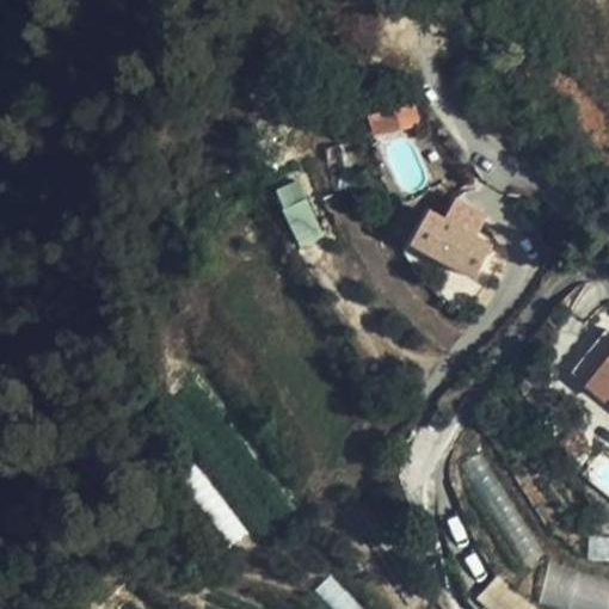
[(414,103),(368,116),(374,137),(420,123),(414,103)]
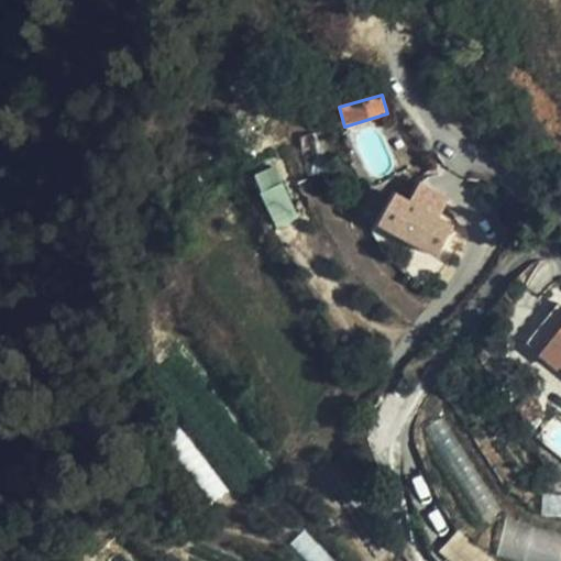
[(279,166),(257,172),(272,224),(293,219),(279,166)]
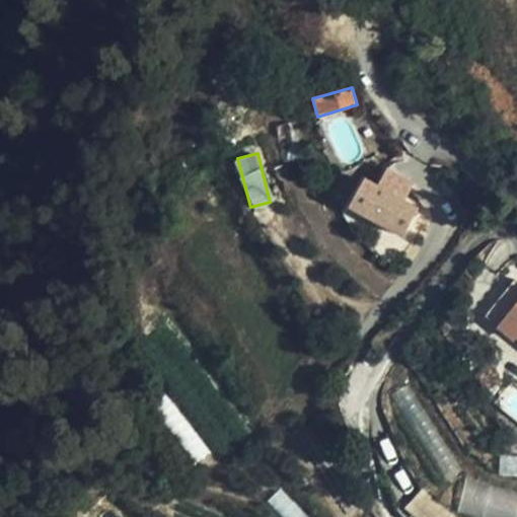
[(417,211),(374,189),(360,213),(401,236),(417,211)]
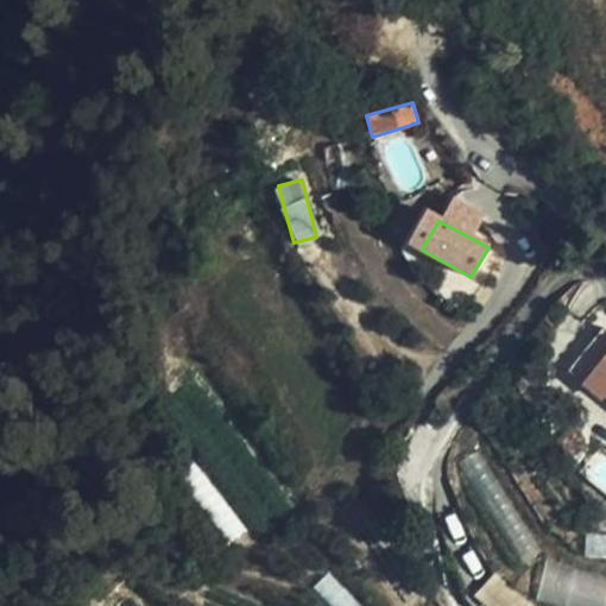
[(605,329),(603,327),(576,358),(605,382),(605,392),(605,395),(605,396),(605,329)]
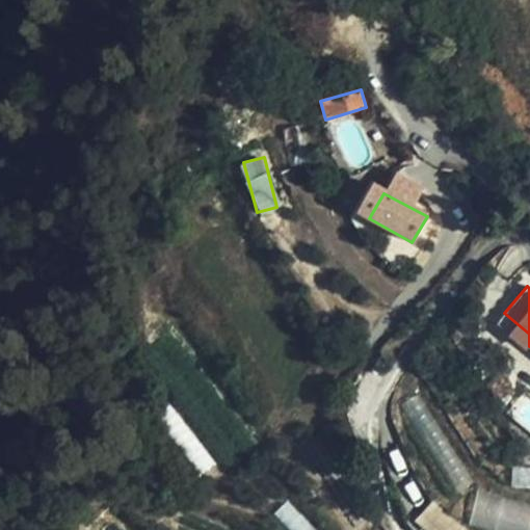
[(498,320),(529,345),(529,343),(529,334),(504,313),(498,320)]
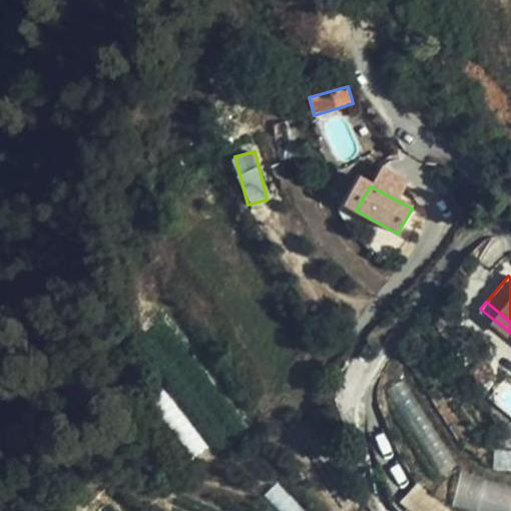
[(456,464),(403,381),(386,392),(439,475),(456,464)]
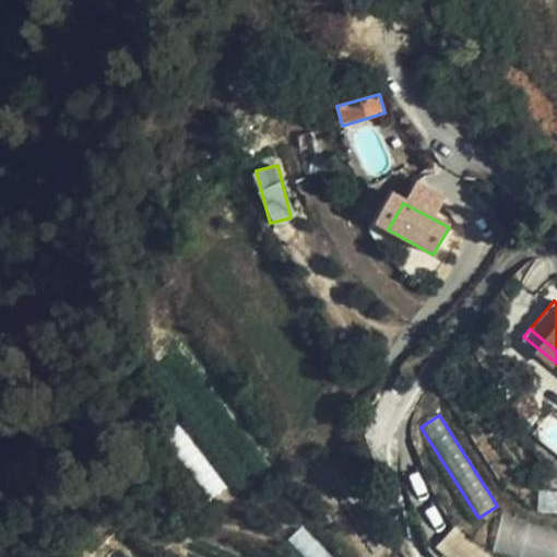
[(538,509),(556,509),(556,493),(540,493),(538,509)]
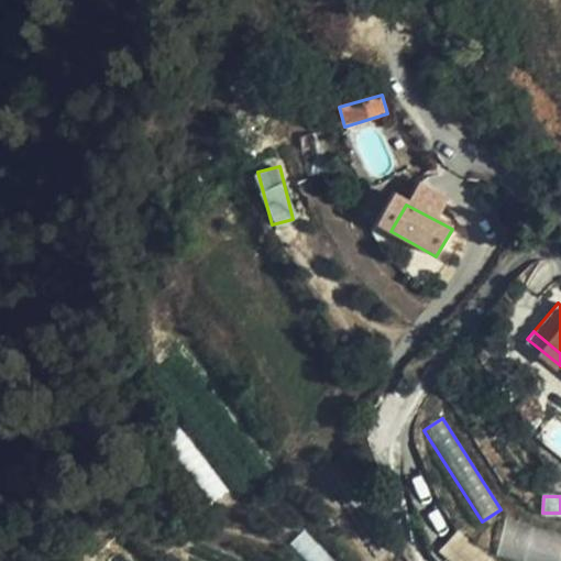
[(560,560),(560,531),(508,519),(498,557),(516,560),(560,560)]
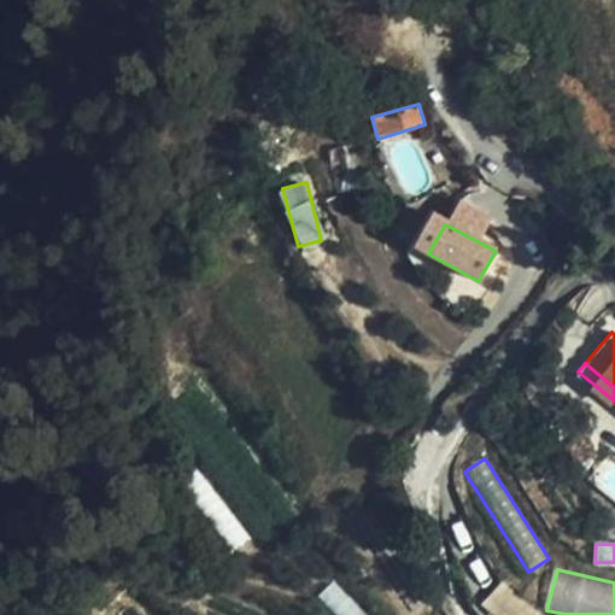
[(368,614),(335,583),(318,598),(335,614),(368,614)]
